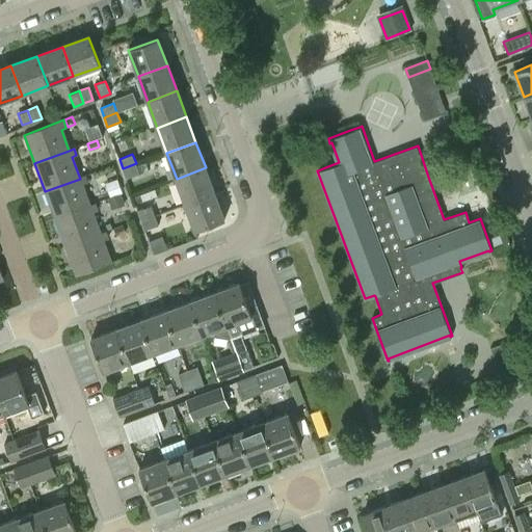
[(139,173),(136,163),(123,168),(127,178),(139,173)]
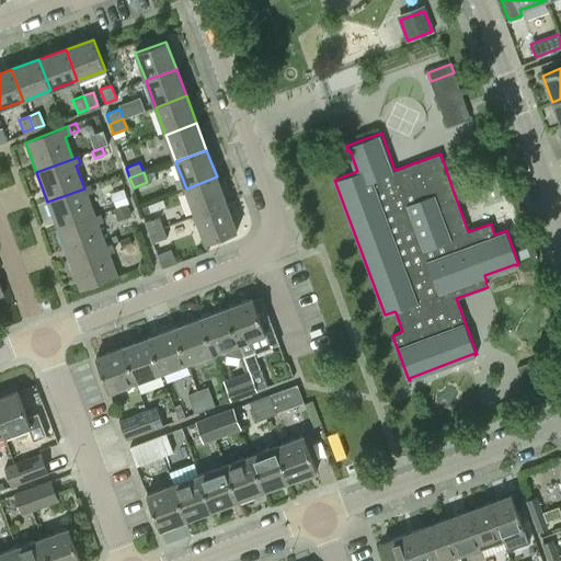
[(227,204),(217,176),(186,189),(196,215),(227,204)]
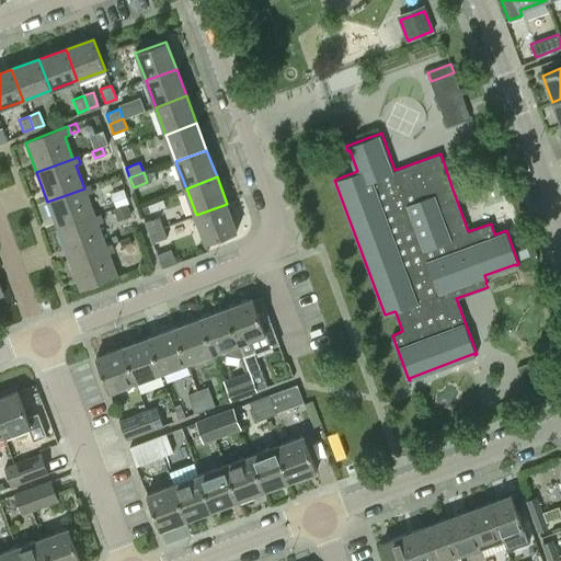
[(89,186),(84,189),(47,202),(58,230),(95,217),(87,195),(91,193),(89,186)]
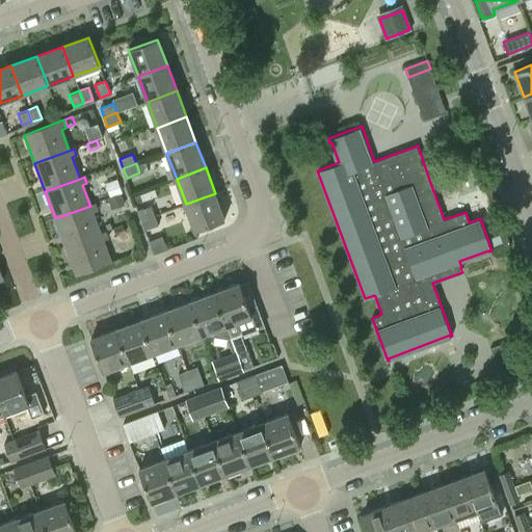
[(117,177),(105,181),(110,194),(123,190),(117,177)]
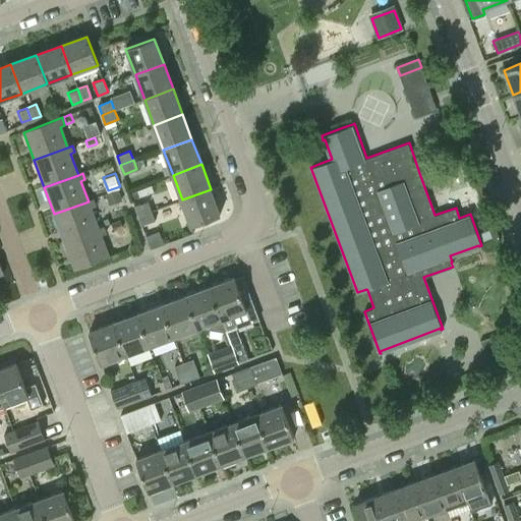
[(119,189),(106,194),(110,205),(122,200),(119,189)]
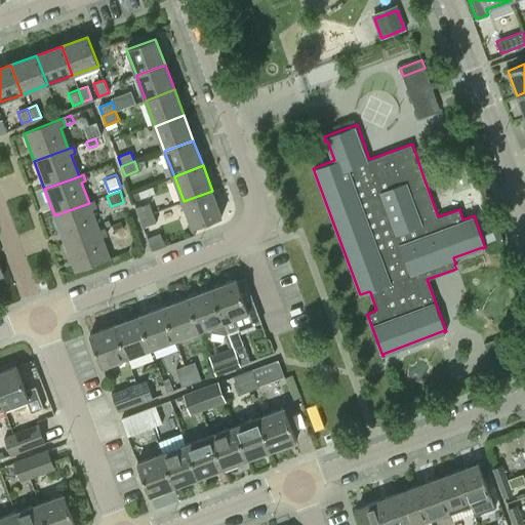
[(212,191),(184,201),(193,228),(221,216),(212,191)]
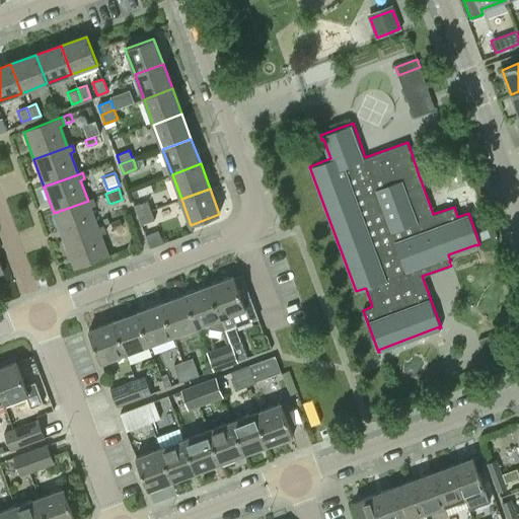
[(92,199),(88,201),(54,213),(65,241),(98,228),(90,208),(94,206),(92,199)]
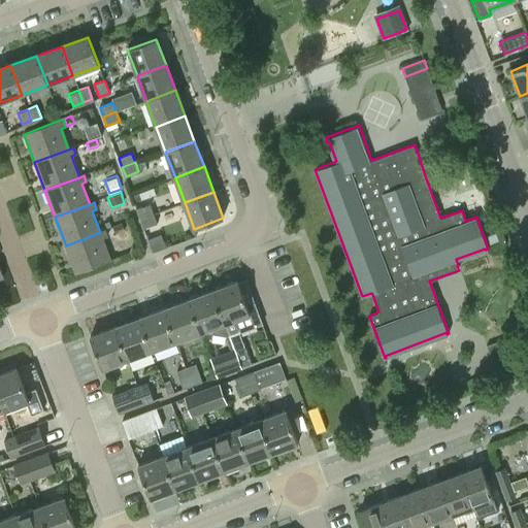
[(137,209),(140,219),(154,213),(150,204),(137,209)]
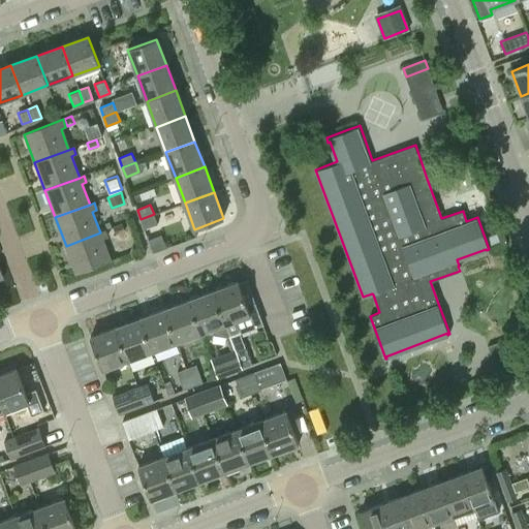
[(154,214),(141,219),(145,228),(157,224),(154,214)]
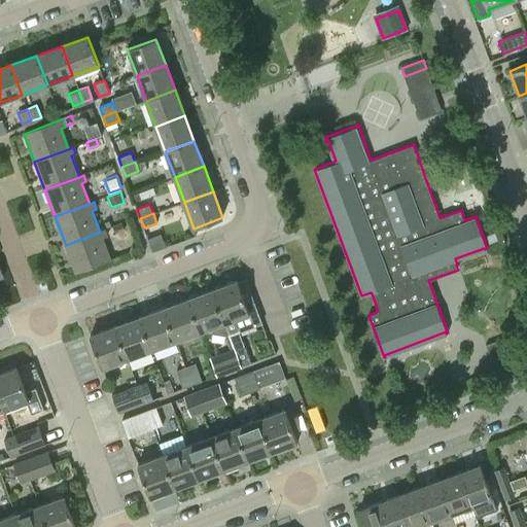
[(121,222),(112,225),(115,234),(125,230),(121,222)]
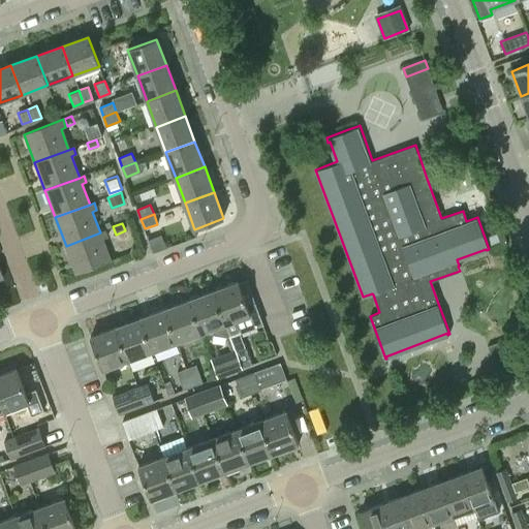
[(100,232),(66,246),(76,274),(111,260),(102,239),(106,238),(103,231),(100,232)]
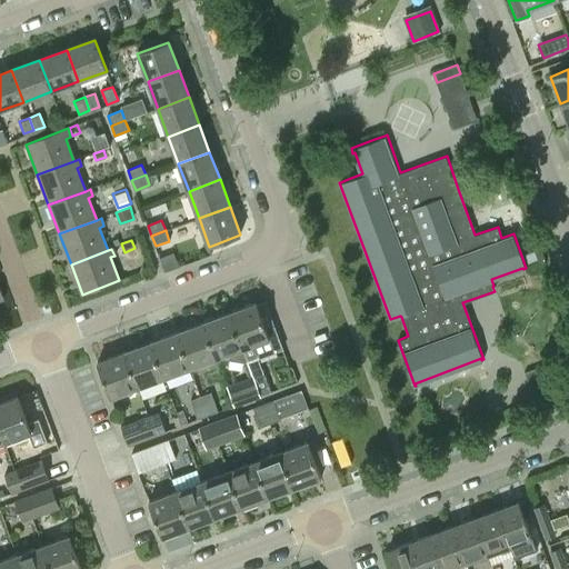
[(257,302),(229,312),(248,361),(260,357),(256,345),(271,339),(269,336),(277,332),(276,330),(265,300),(258,302),(257,302)]
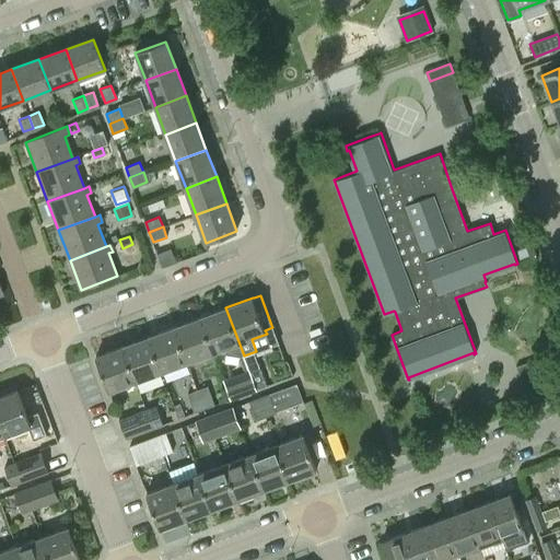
[(225,307),(200,317),(213,353),(225,349),(228,354),(241,357),(244,356),(225,307)]
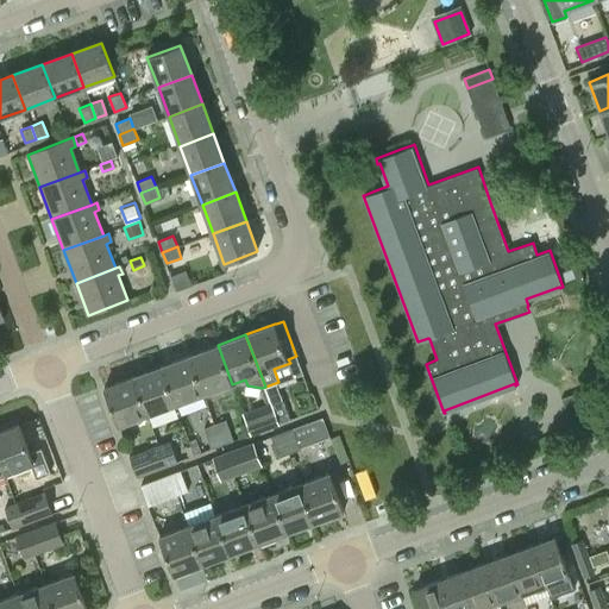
[(218,345),(190,355),(205,394),(232,384),(218,345)]
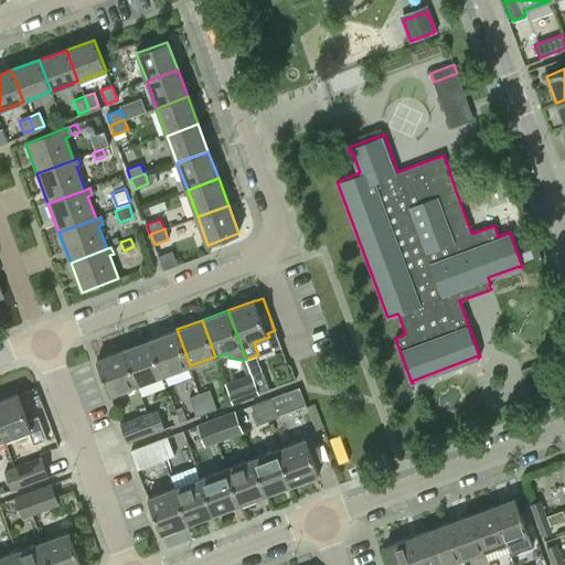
[(177,329),(149,339),(163,375),(190,365),(177,329)]
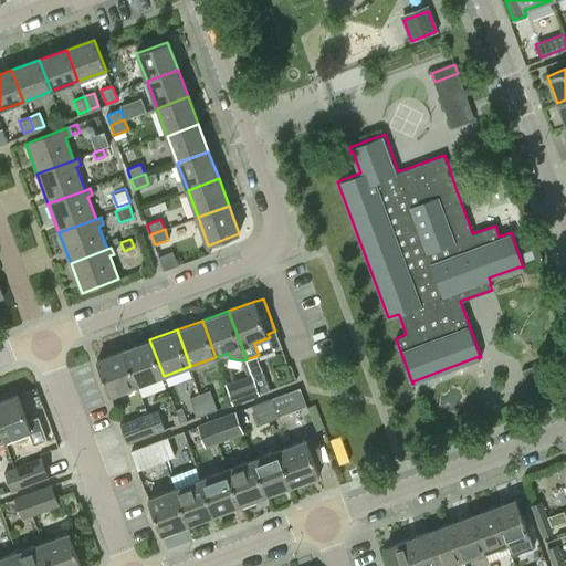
[(149,339),(124,349),(137,386),(164,376),(149,339)]
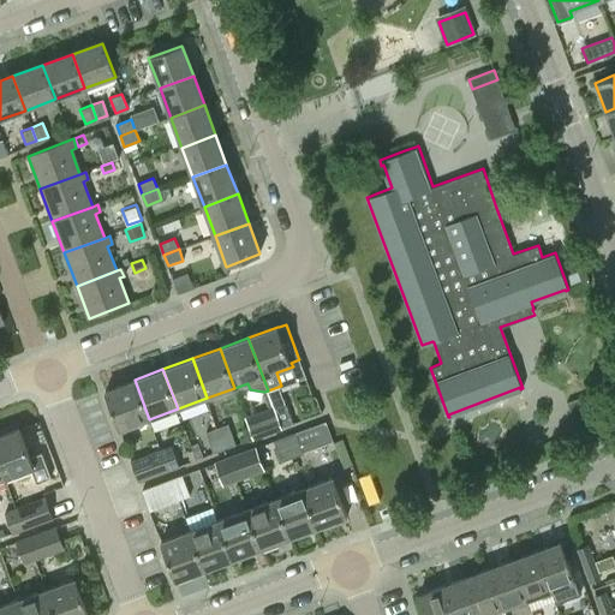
[(135,380),(106,390),(120,430),(149,419),(135,380)]
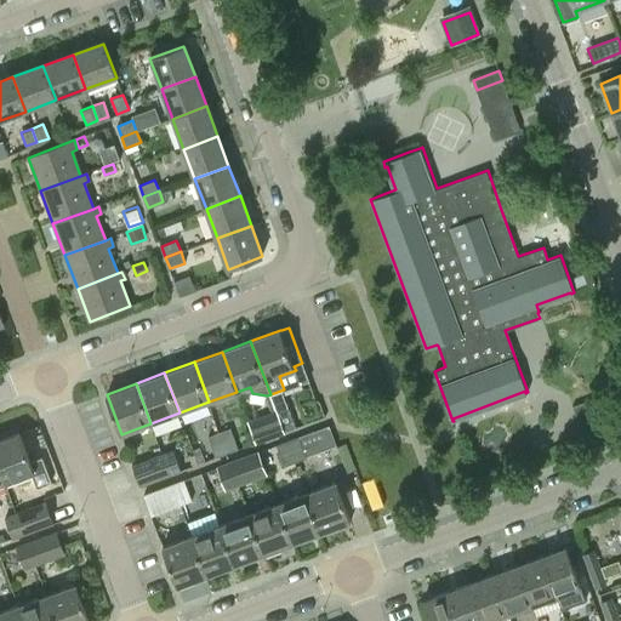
[(277,411),(284,432),(295,427),(288,406),(277,411)]
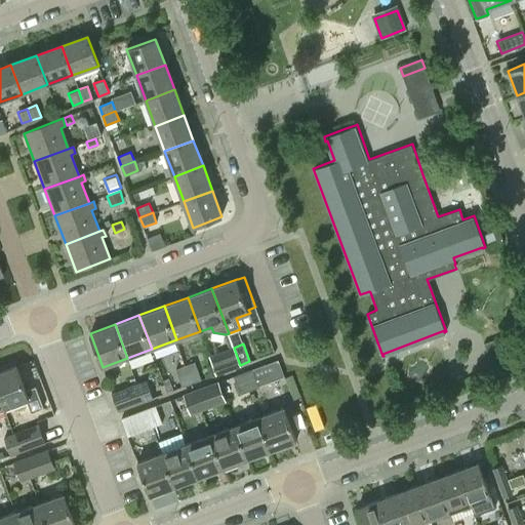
[(231,368),(240,365),(234,348),(225,351),(231,368)]
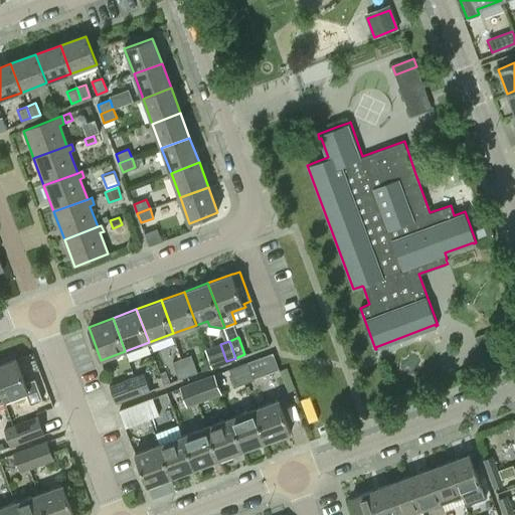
[(182,358),(189,375),(198,371),(192,354),(182,358)]
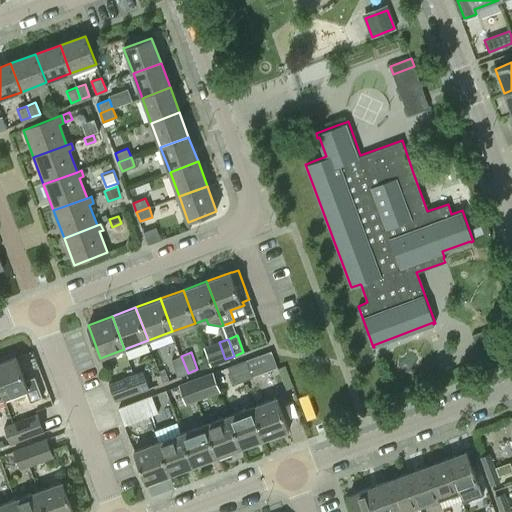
[(178,376),(188,373),(181,356),(172,360),(178,376)]
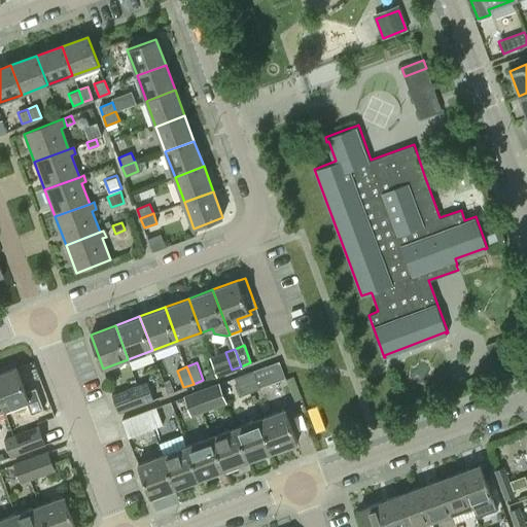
[(0,373),(0,399),(4,410),(27,401),(31,414),(43,410),(36,388),(26,391),(16,367),(0,373)]
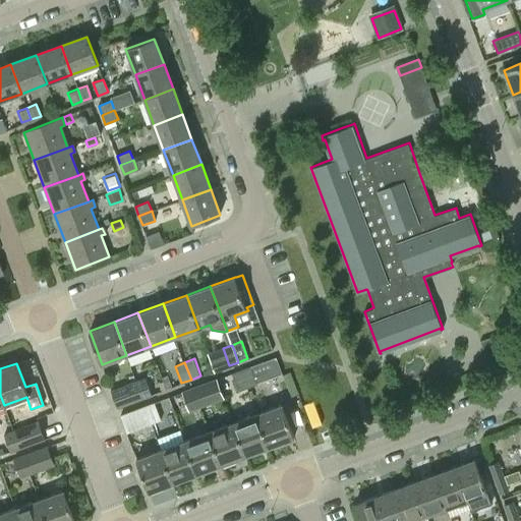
[(241,369),(247,387),(256,384),(250,366),(241,369)]
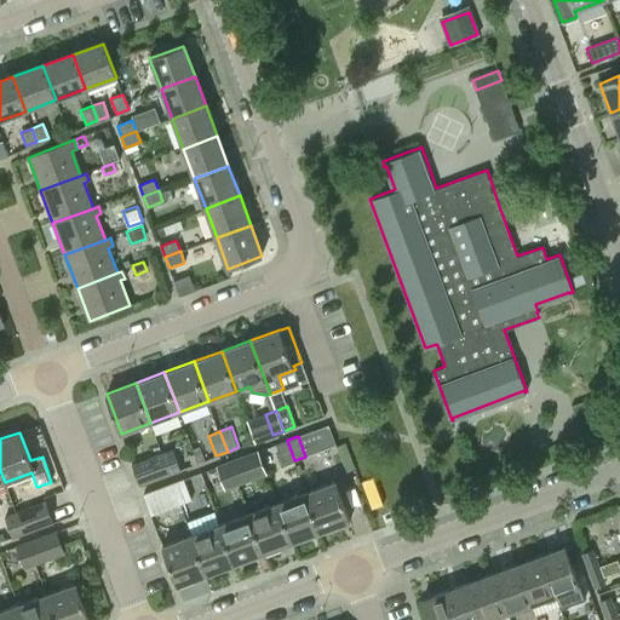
[(283,464),(294,460),(287,440),(276,445),(283,464)]
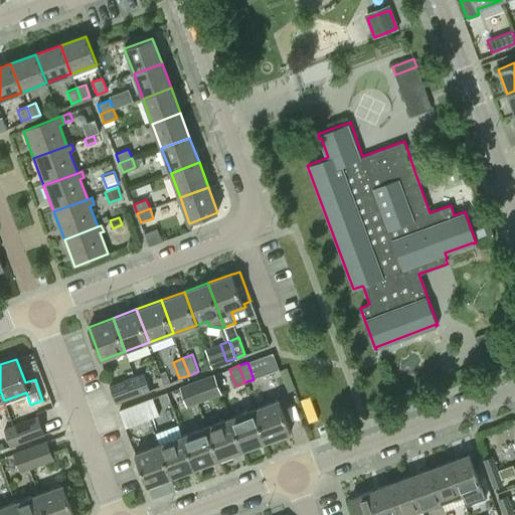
[(134,376),(141,393),(150,390),(144,373),(134,376)]
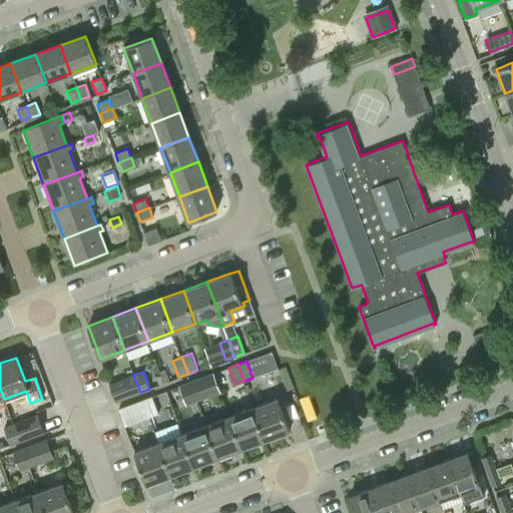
[(116,401),(140,392),(133,375),(109,384),(116,401)]
